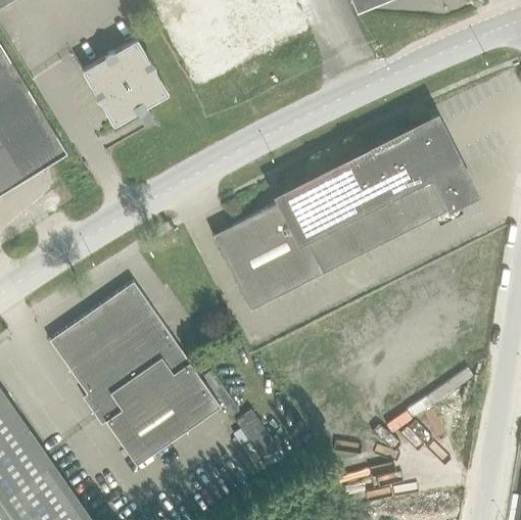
[(0,0),(0,9),(14,0),(0,0)]
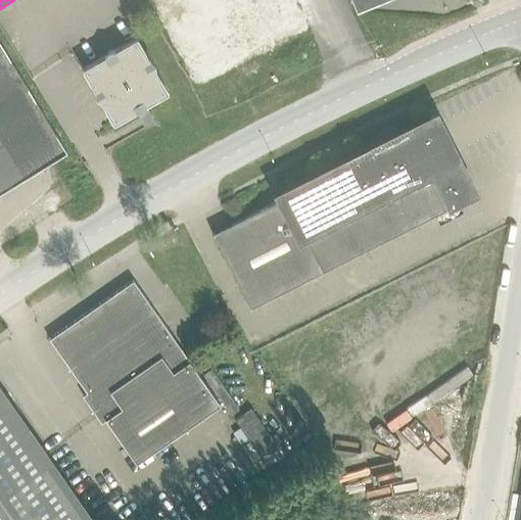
[(151,0),(195,88),(305,34),(288,0),(151,0)]
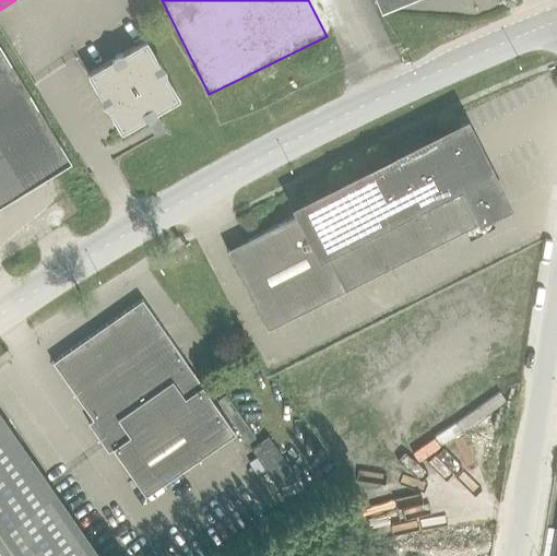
[(86,72),(122,131),(180,96),(144,37),(86,72)]
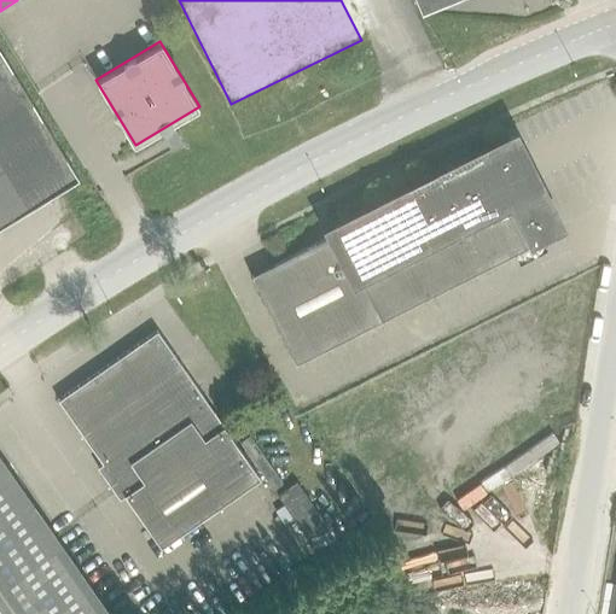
[(0,231),(80,182),(0,50),(0,231)]
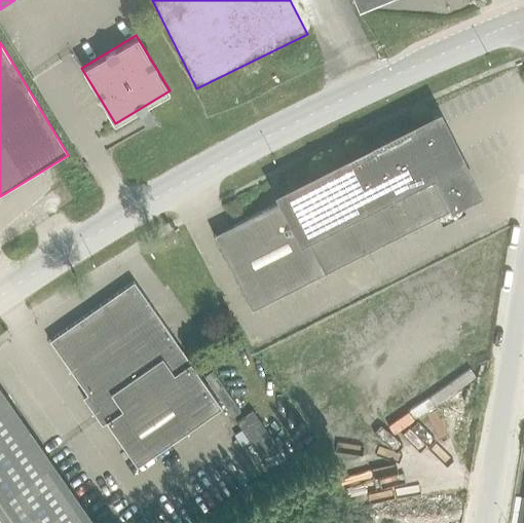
[(437,126),(359,165),(216,237),(253,312),(475,200),(437,126)]
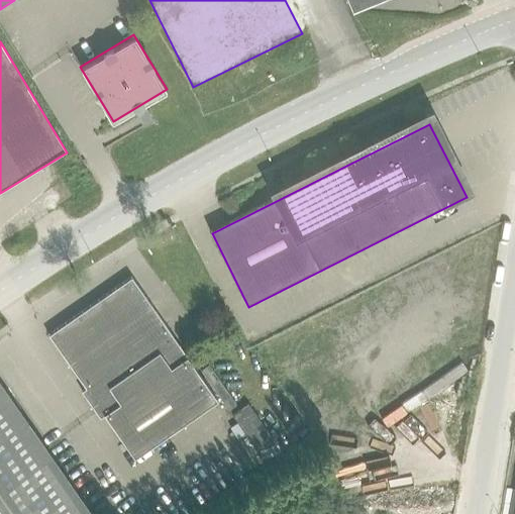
[(219,403),(133,280),(50,337),(87,391),(83,394),(102,421),(106,418),(135,460),(219,403)]
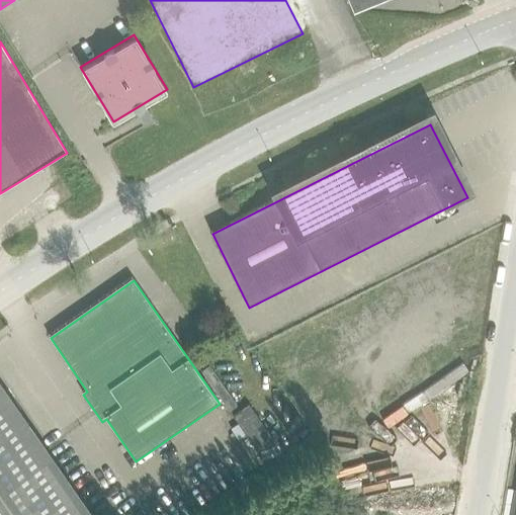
[(89,514),(0,385),(0,514),(89,514)]
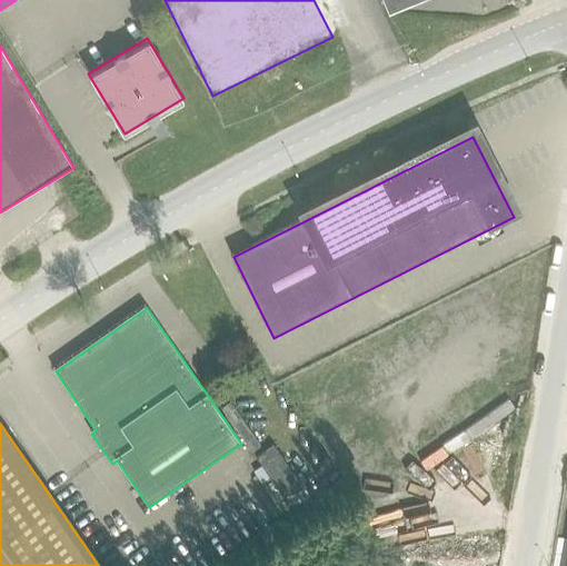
[(257,458),(294,503),(312,487),(276,443),(257,458)]
